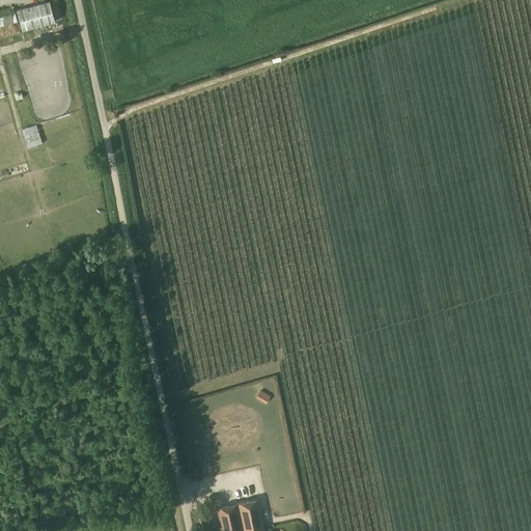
[(22,30),(54,21),(49,0),(17,9),(22,30)]
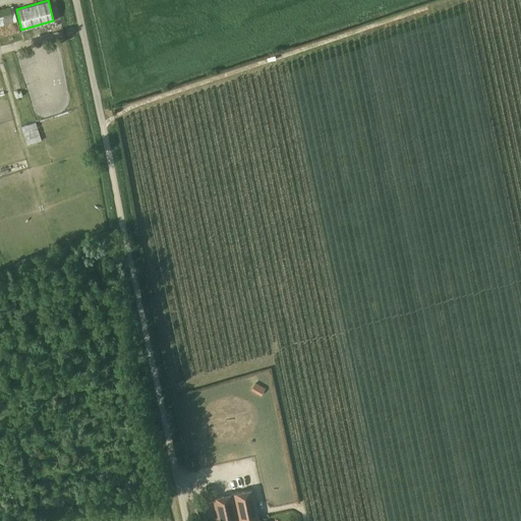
[(10,9),(9,7),(0,9),(0,25),(13,22),(10,9)]
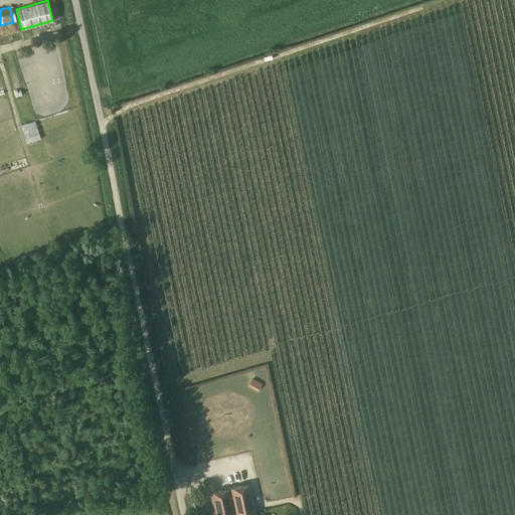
[(36,44),(54,38),(52,32),(34,37),(36,44)]
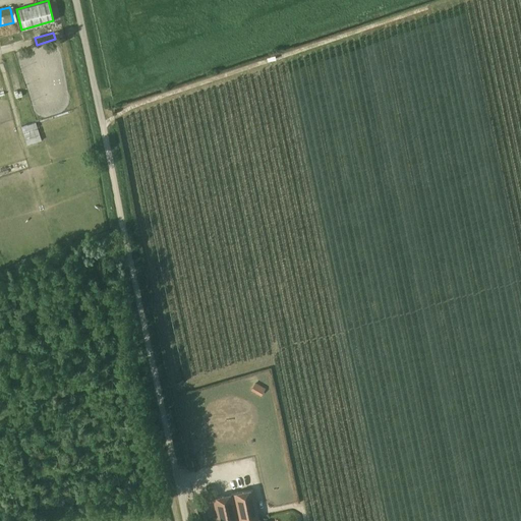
[(66,112),(21,125),(26,143),(42,139),(40,132),(69,124),(66,112)]
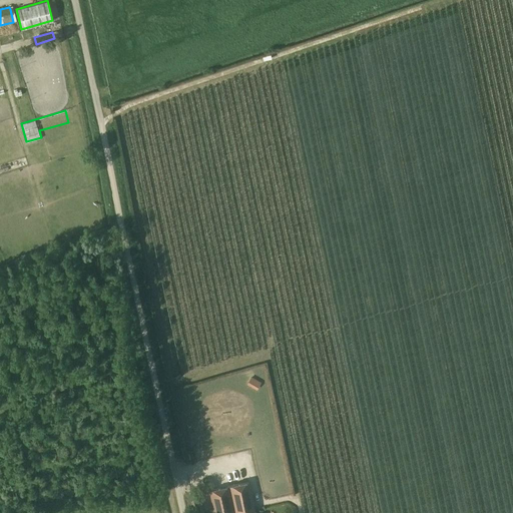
[(250,376),(246,384),(258,389),(262,381),(250,376)]
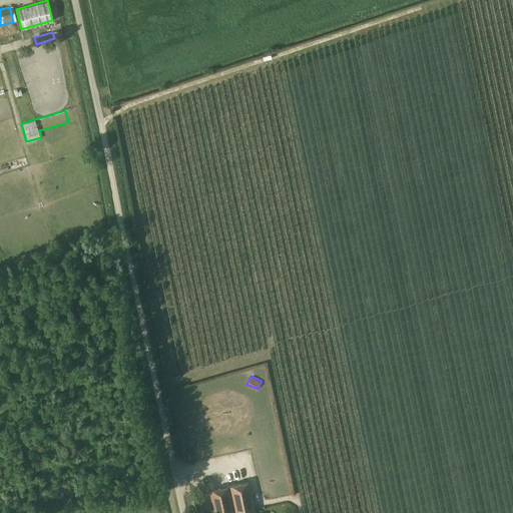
[(248,482),(209,490),(214,512),(245,512),(255,511),(248,482)]
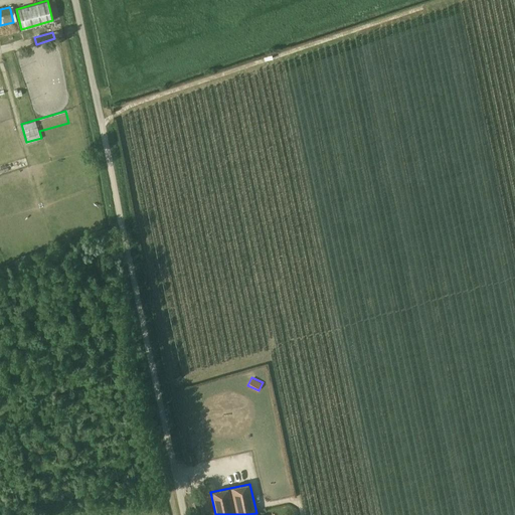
All buildings are outlined.
